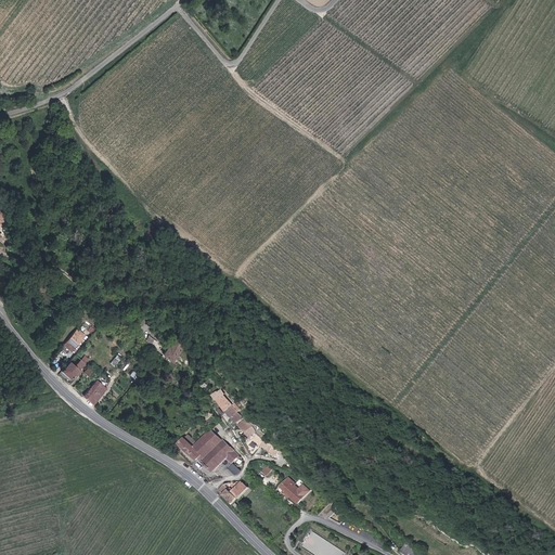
[(51,308),(50,307),(41,301),(29,317),(37,323),(48,309),(50,310),(51,308)]
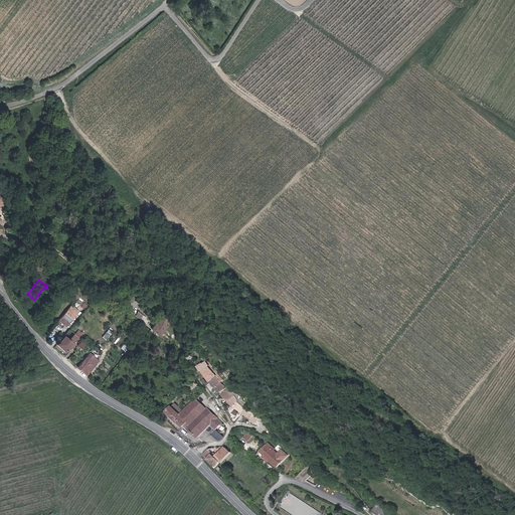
[(79,312),(72,305),(59,320),(67,326),(79,312)]
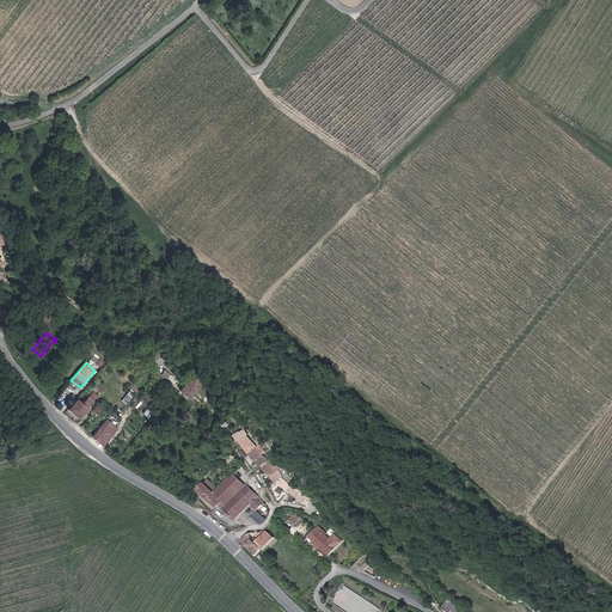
[(204,383),(196,377),(188,386),(185,385),(179,393),(188,401),(194,393),(195,395),(204,383)]
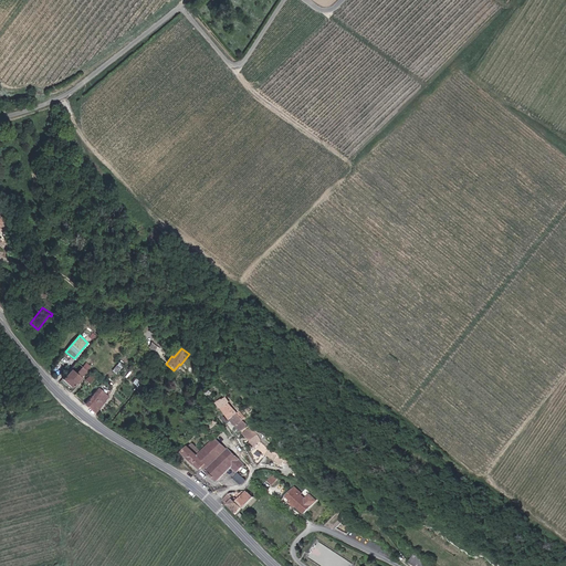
[(77,371),(72,367),(63,378),(73,387),(87,370),(82,366),(77,371)]
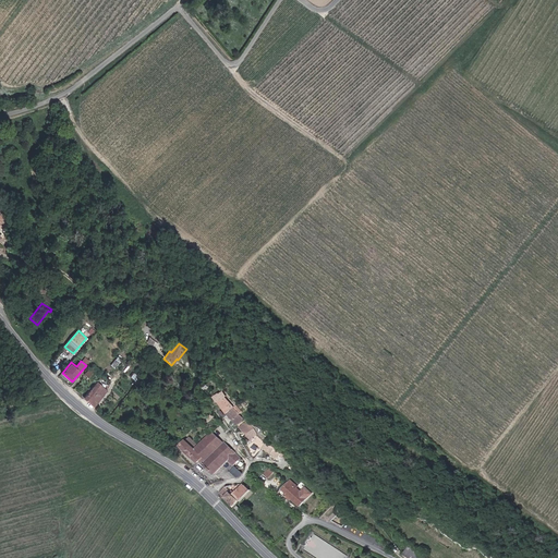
[(91,381),(100,371),(93,365),(84,375),(91,381)]
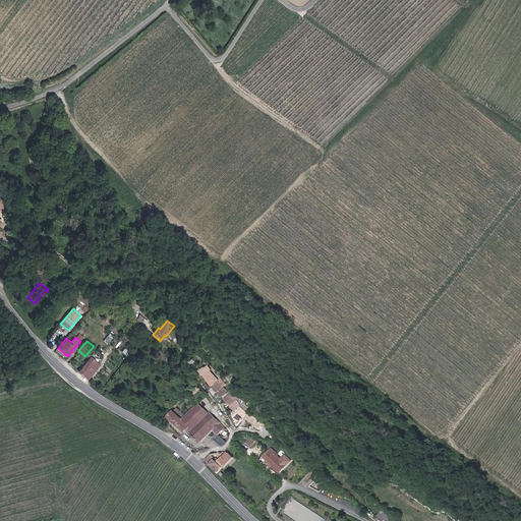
[(181,352),(185,348),(180,341),(175,345),(181,352)]
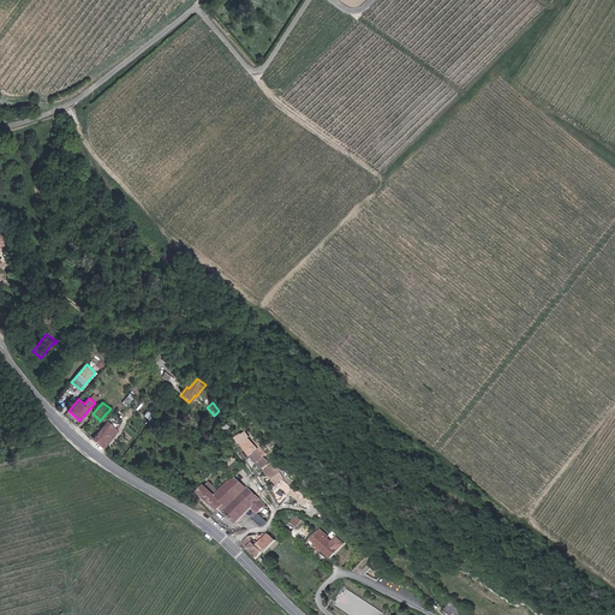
[(93,439),(103,448),(114,437),(108,431),(113,427),(107,422),(93,439)]
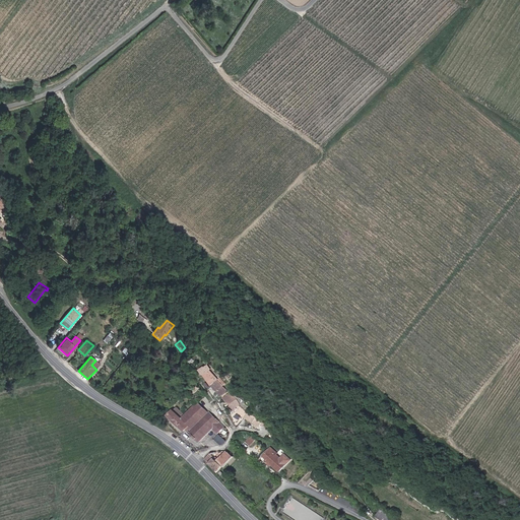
[(101,365),(95,361),(91,365),(96,370),(101,365)]
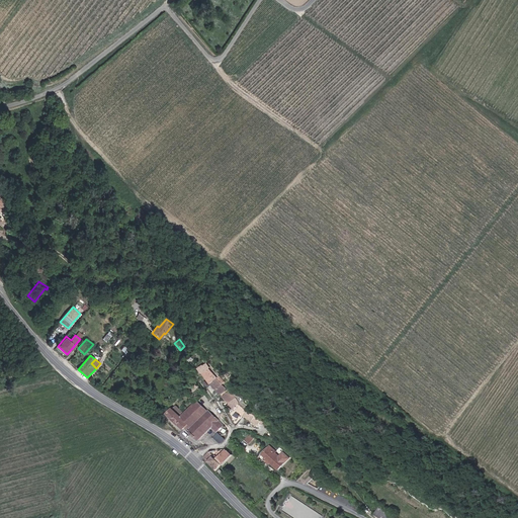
[(211,383),(218,378),(209,368),(204,372),(211,383)]
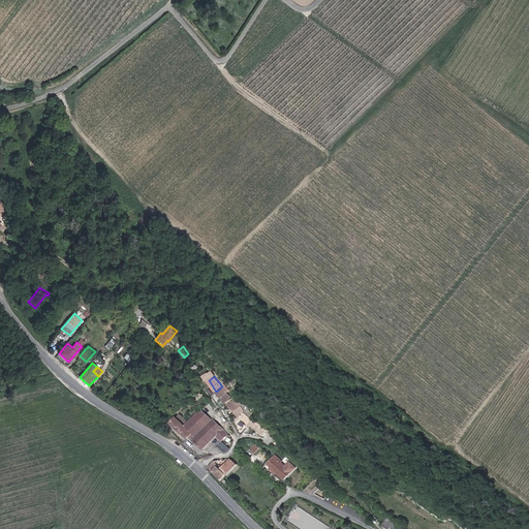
[(228,393),(222,386),(216,392),(222,398),(228,393)]
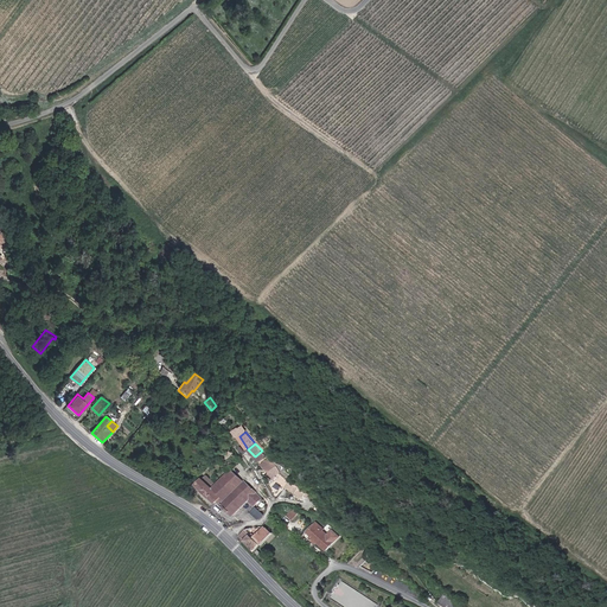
[(255,457),(261,464),(268,457),(262,451),(255,457)]
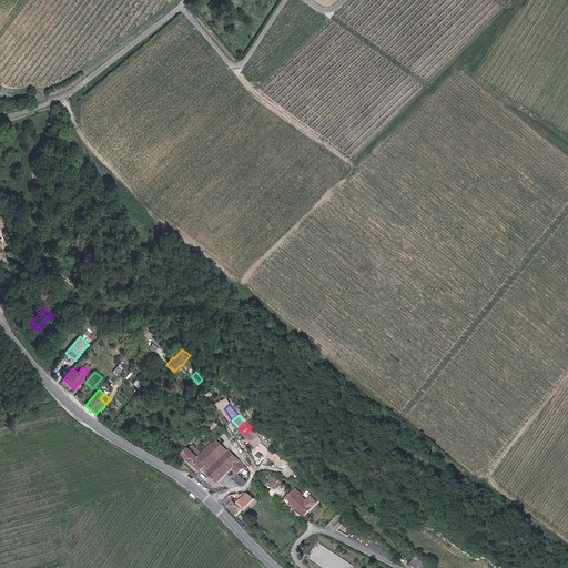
[(245,434),(253,443),(261,436),(252,428),(245,434)]
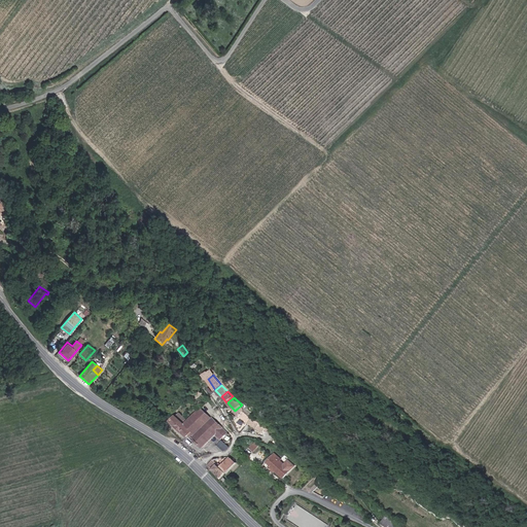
[(235,411),(240,418),(245,411),(242,405),(235,411)]
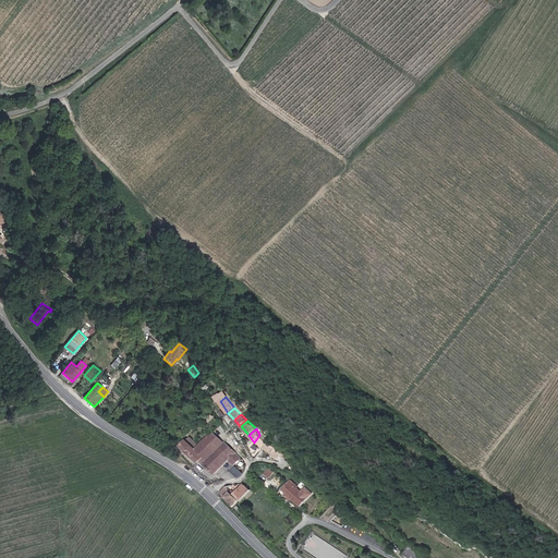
[(189,437),(180,446),(196,461),(198,460),(214,474),(229,460),(233,464),(240,458),(213,432),(198,446),(189,437)]
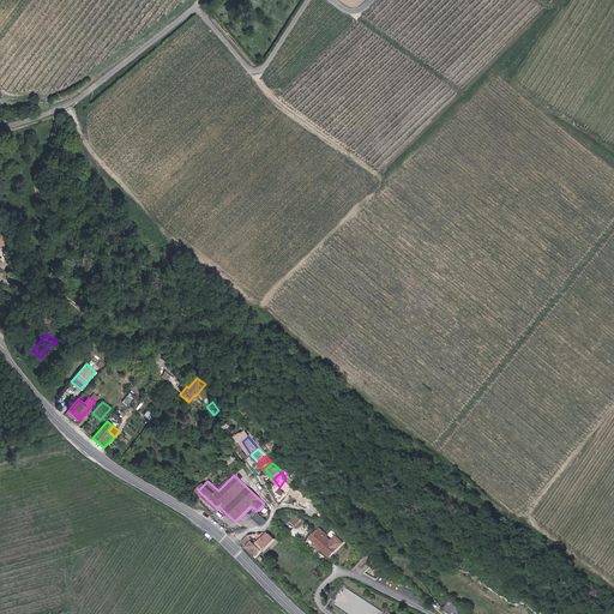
[(280,487),(307,504),(311,497),(292,483),(286,479),(280,487)]
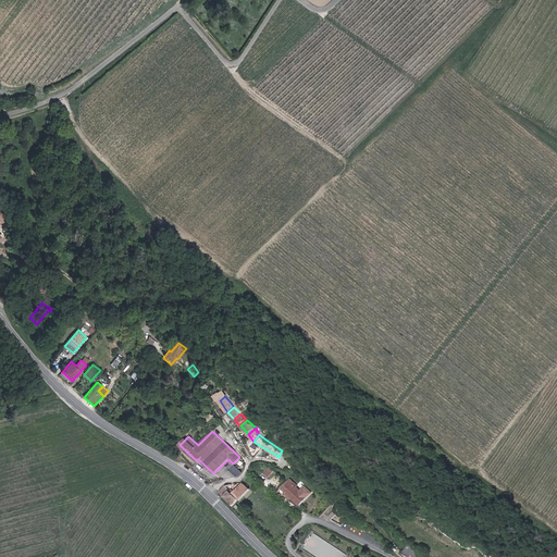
[(269,477),(276,469),(271,463),(263,472),(269,477)]
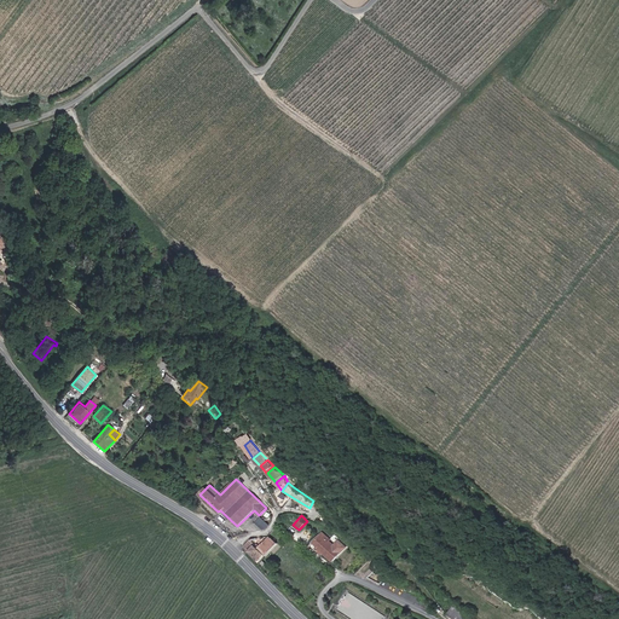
[(331,538),(324,532),(316,543),(319,547),(317,549),(323,555),(325,553),(335,560),(347,547),(340,541),(334,547),(329,542),(331,538)]
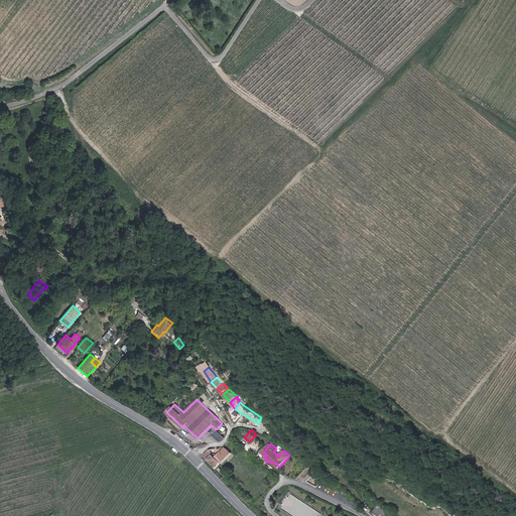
[(223,462),(224,463),(231,455),(225,448),(217,457),(223,462)]
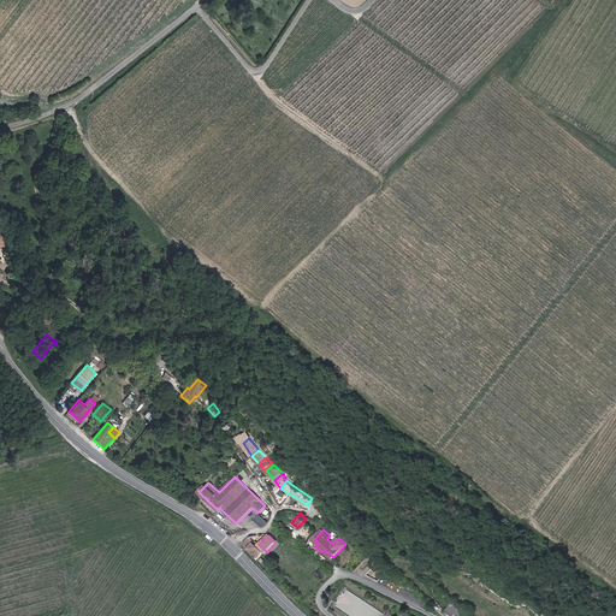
[(259,545),(250,537),(243,544),(260,558),(266,551),(259,545)]
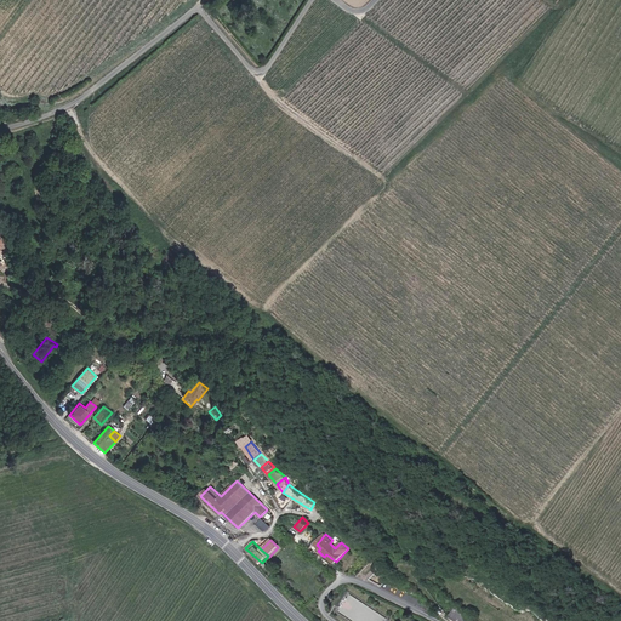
[(449,616),(456,620),(480,620),(479,620),(455,607),(449,616)]
